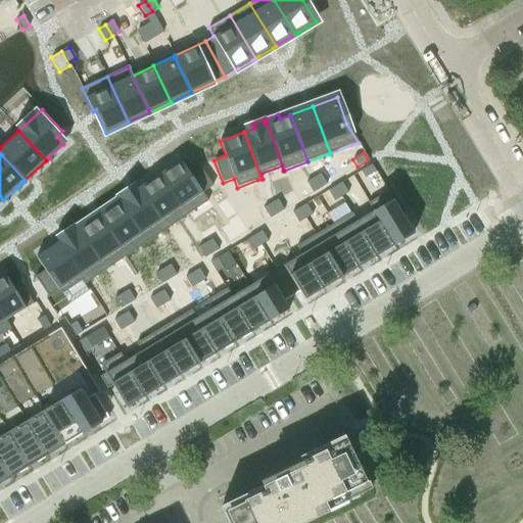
[(180,159),(159,174),(187,216),(208,201),(202,193),(212,186),(199,167),(189,173),(180,159)]
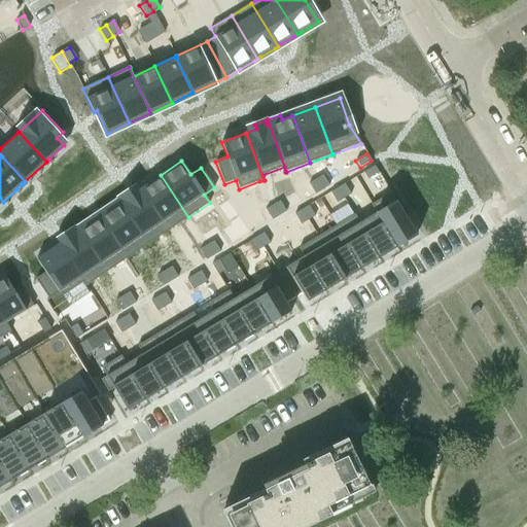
[(375,166),(363,173),(367,180),(379,173),(375,166)]
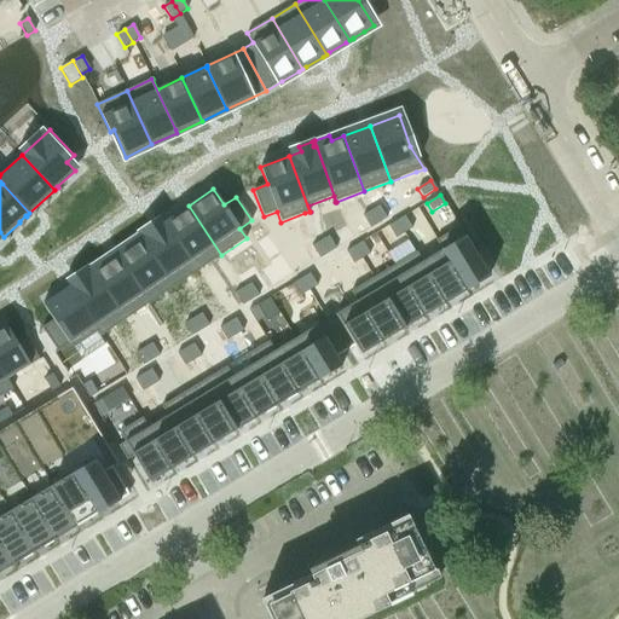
[(189,206),(165,223),(179,244),(197,271),(221,255),(189,206)]
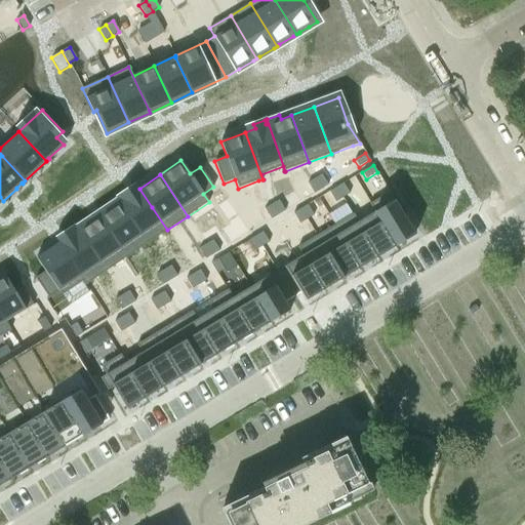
[(321,174),(315,178),(321,190),(328,186),(321,174)]
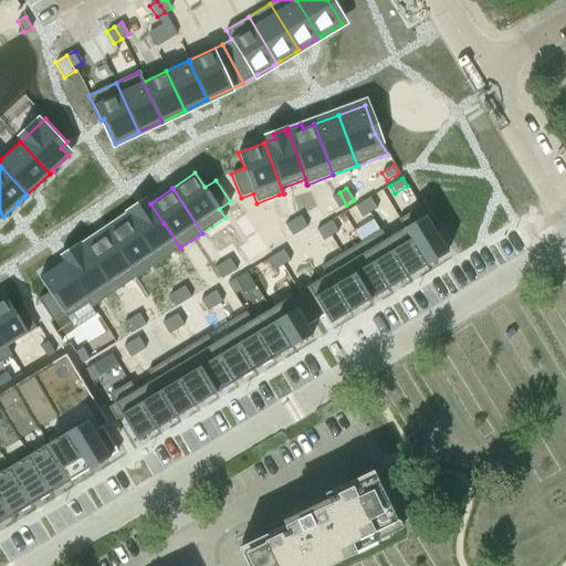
[(339,192),(332,197),(338,209),(346,205),(339,192)]
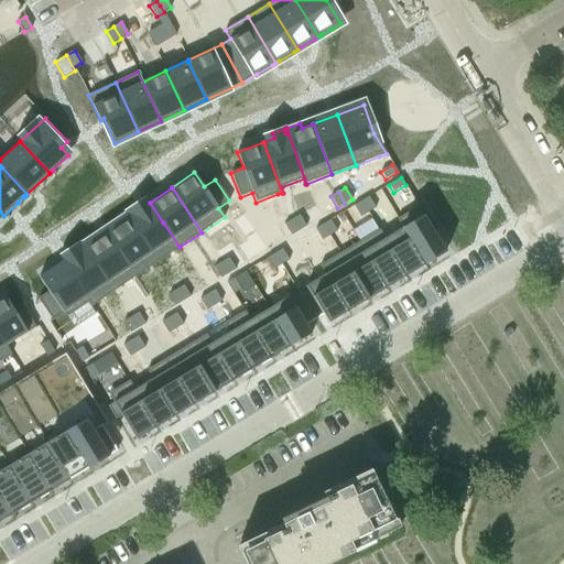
[(368,197),(361,202),(368,213),(376,208),(368,197)]
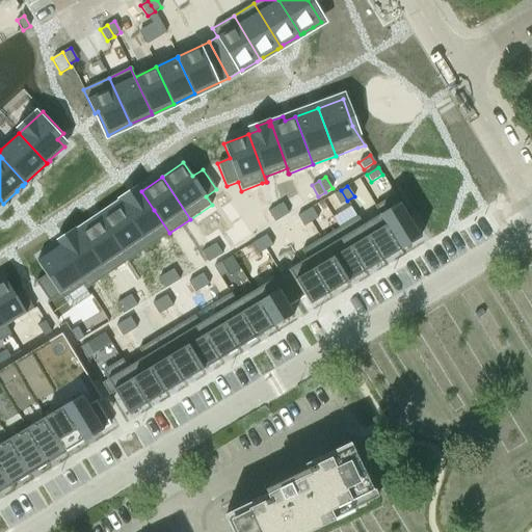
[(341,190),(334,194),(340,205),(347,201),(341,190)]
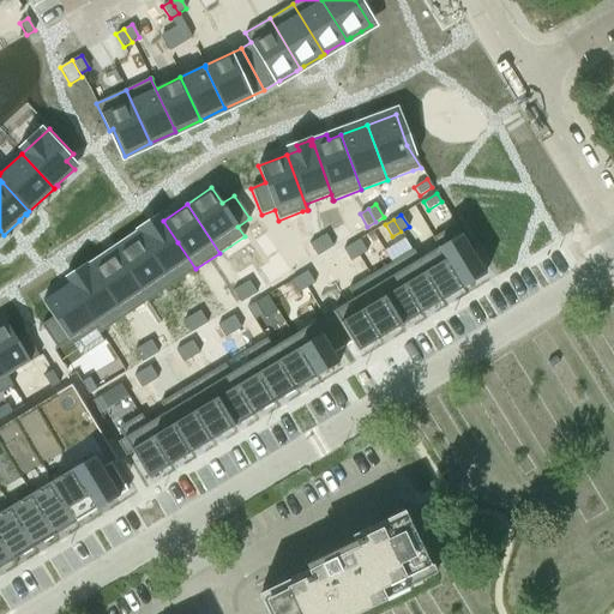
[(150,223),(138,230),(140,235),(139,236),(161,269),(172,286),(196,269),(178,242),(163,221),(152,228),(150,223)]
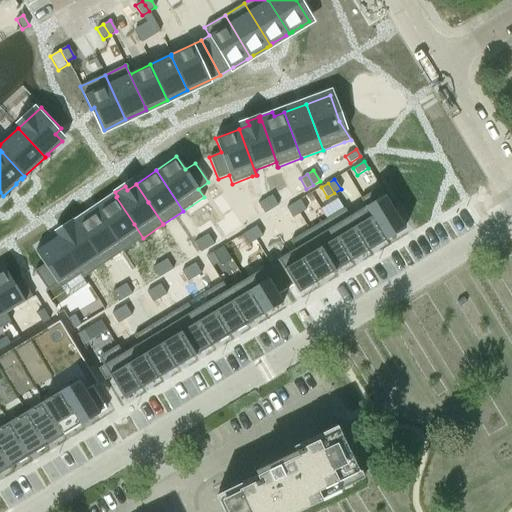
[(380,187),(361,198),(364,203),(387,240),(405,229),(380,187)]
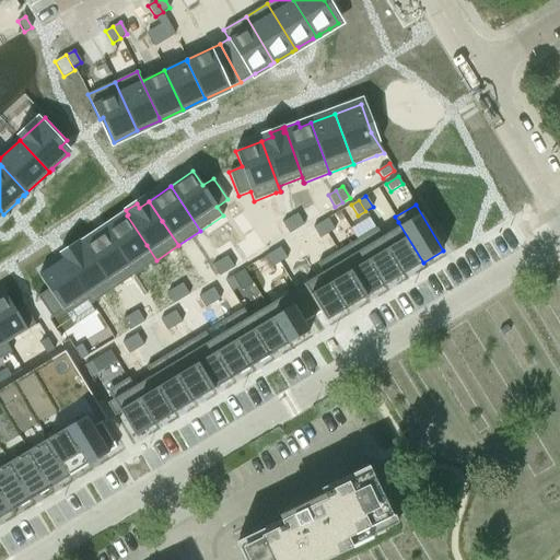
[(106,230),(105,231),(126,261),(135,275),(156,260),(147,245),(127,216),(124,211),(112,220),(115,224),(106,230)]
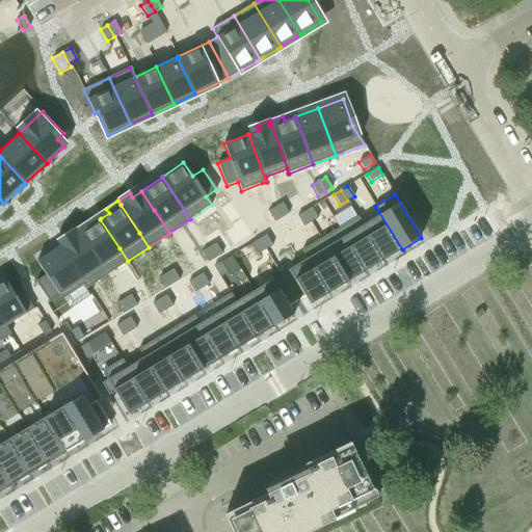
[(283,203),(275,207),(282,218),(289,214),(283,203)]
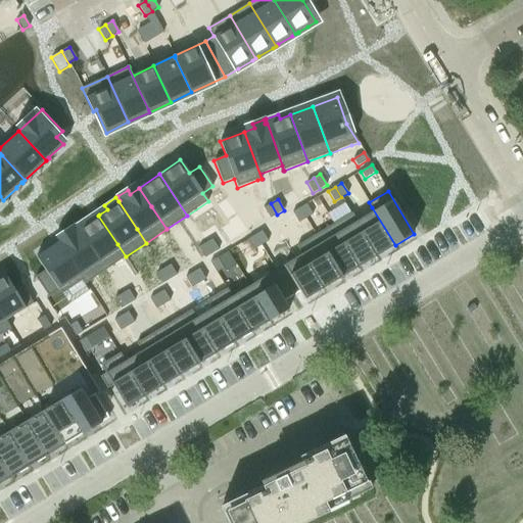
[(351,212),(351,214),(354,219),(377,256),(378,256),(395,245),(372,207),(369,202),(368,203),(373,211),(363,218),(357,222),(351,212)]
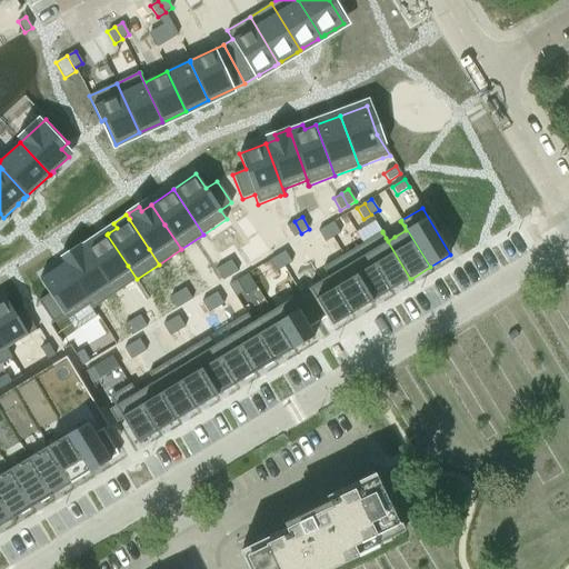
[(295,221),(287,227),(293,238),(301,233),(295,221)]
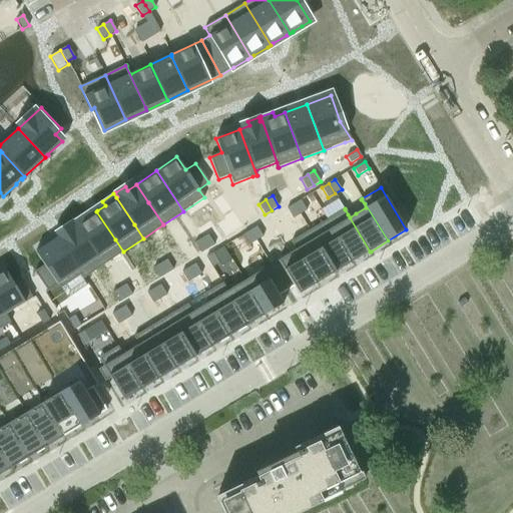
[(301,200),(294,204),(300,214),(307,210),(301,200)]
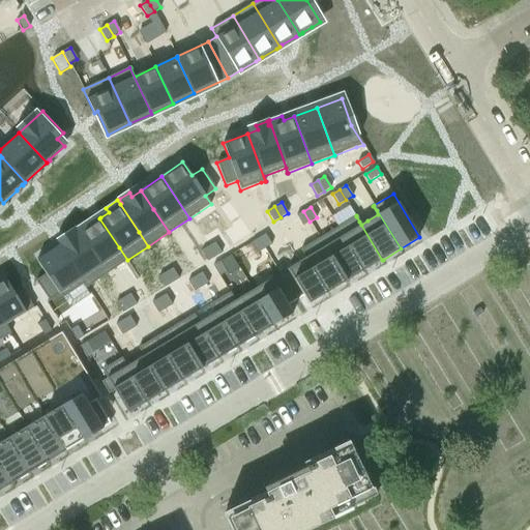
[(303,211),(296,215),(302,226),(310,222),(303,211)]
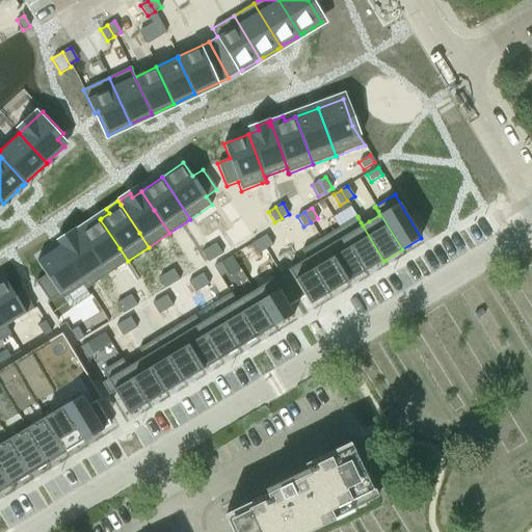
[(357,217),(339,228),(342,233),(366,271),(383,261),(361,222),(357,217)]
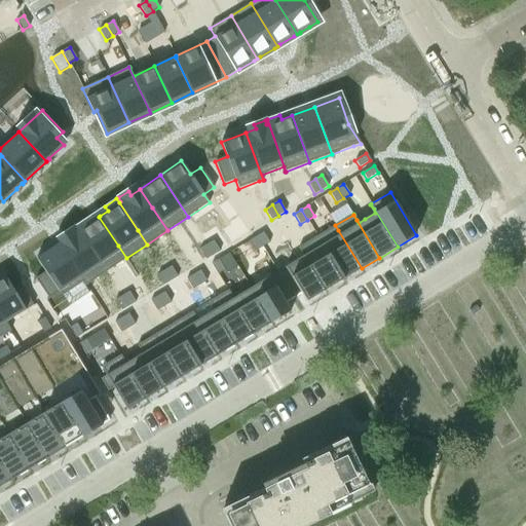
[(99,217),(78,230),(107,272),(126,258),(118,246),(99,217)]
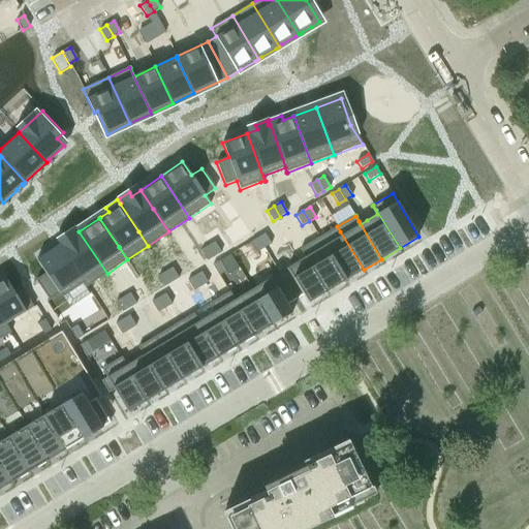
[(337,226),(319,238),(322,243),(345,281),(364,270),(340,231),(337,226)]
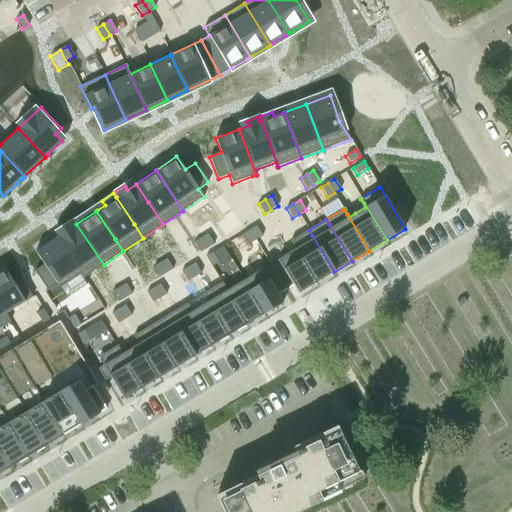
[(65,232),(56,237),(84,278),(104,265),(76,224),(74,225),(72,221),(62,228),(65,232)]
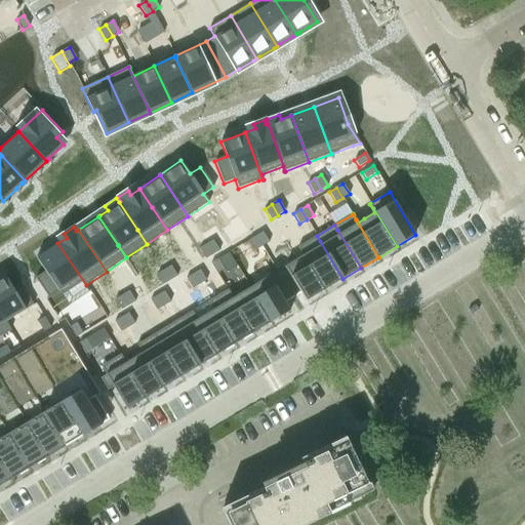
[(263,232),(255,236),(263,247),(269,243),(263,232)]
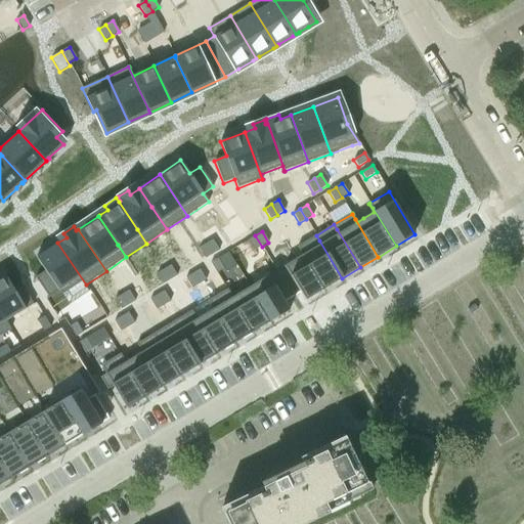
[(255,235),(248,239),(255,251),(262,247),(255,235)]
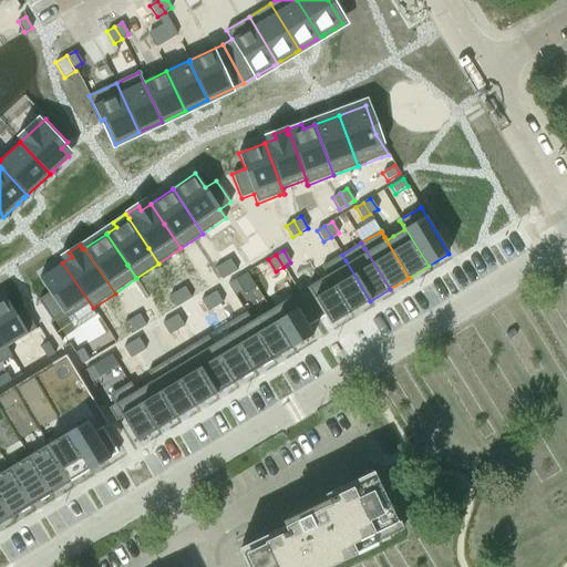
[(342,255),(322,266),(326,272),(351,313),(370,301),(346,260),(342,255)]
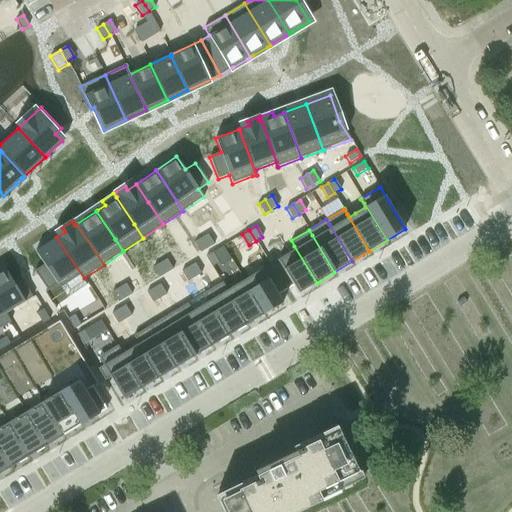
[(208,234),(201,238),(207,249),(214,245),(208,234)]
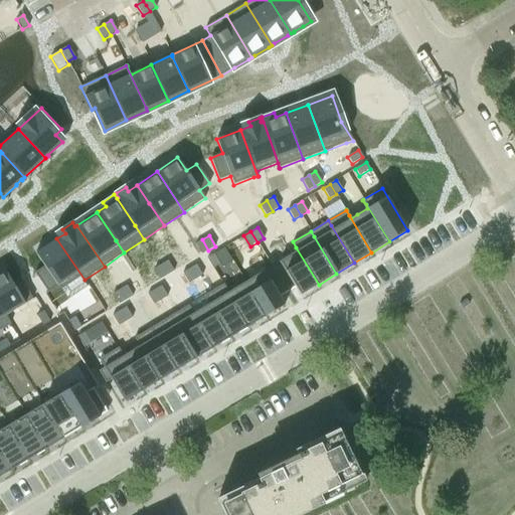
[(44,267),(34,273),(47,293),(57,286),(60,290),(67,300),(88,287),(83,281),(84,280),(56,238),(35,252),(44,267)]
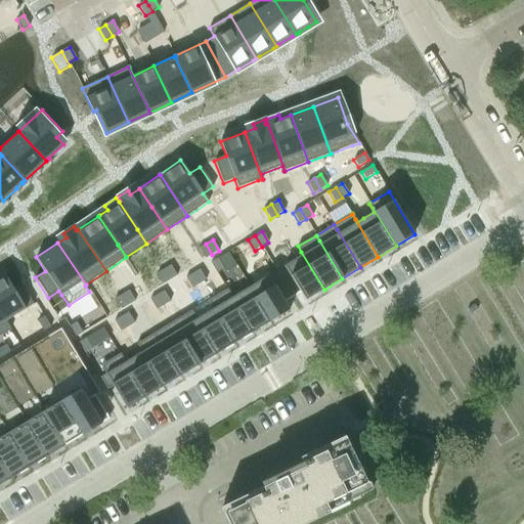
[(206,244),(199,248),(205,259),(212,255),(206,244)]
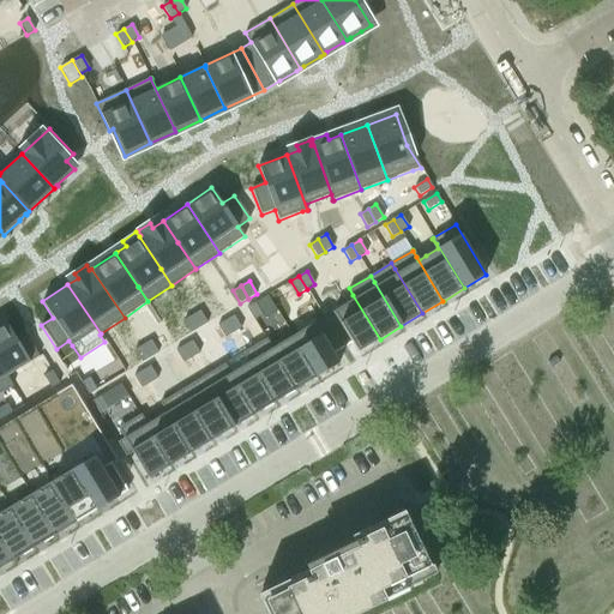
[(354,299),(324,317),(343,349),(353,343),(357,353),(380,339),(353,295),(349,288),(348,289),(354,299)]
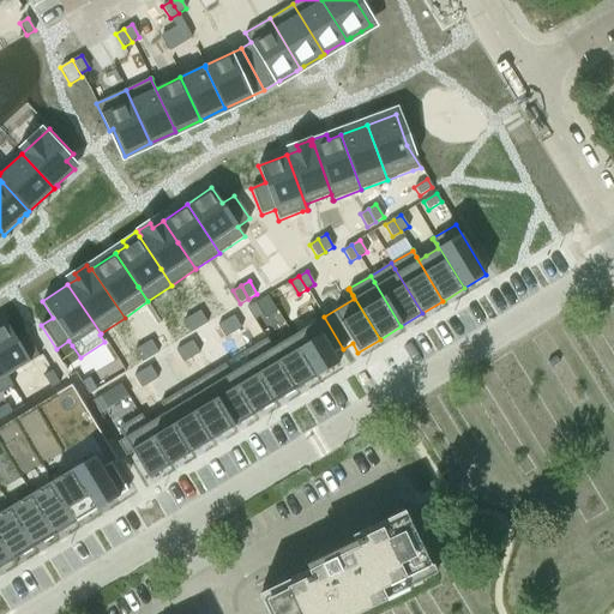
[(256,304),(246,308),(254,320),(263,315),(256,304)]
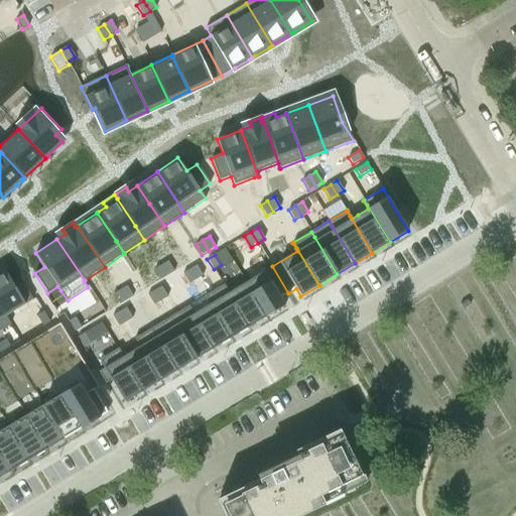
[(168,261),(161,265),(163,268),(167,275),(174,271),(168,261)]
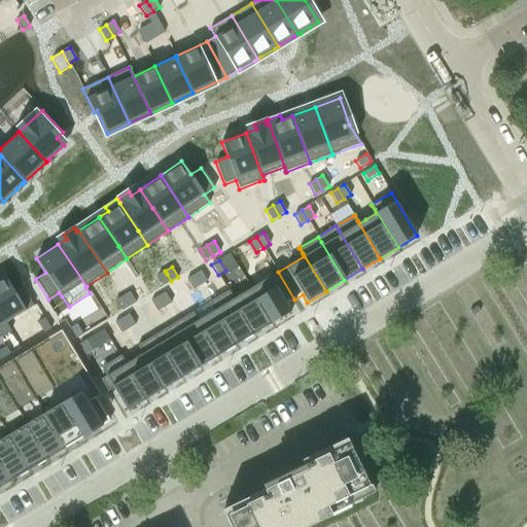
[(165,271),(157,275),(164,286),(171,281),(167,274),(165,271)]
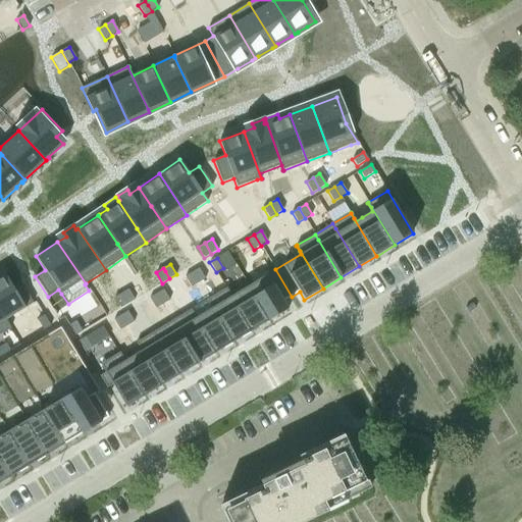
[(199,268),(192,272),(199,283),(205,279),(199,268)]
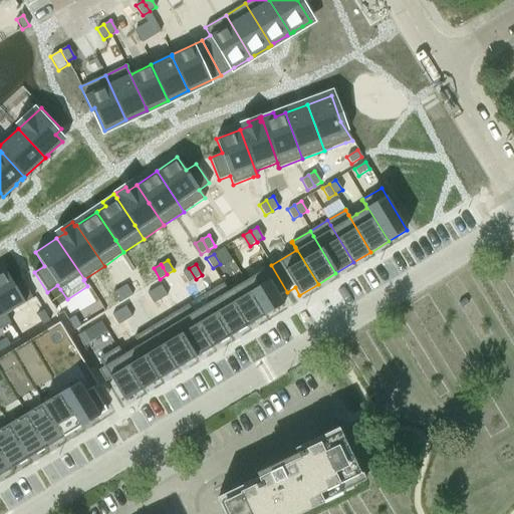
[(264,270),(245,281),(265,315),(284,304),(279,297),(287,292),(271,265),(264,270)]
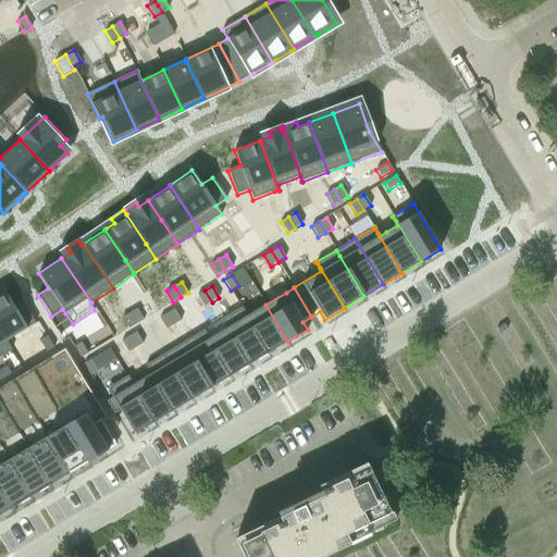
[(205,291),(197,296),(203,307),(212,302),(205,291)]
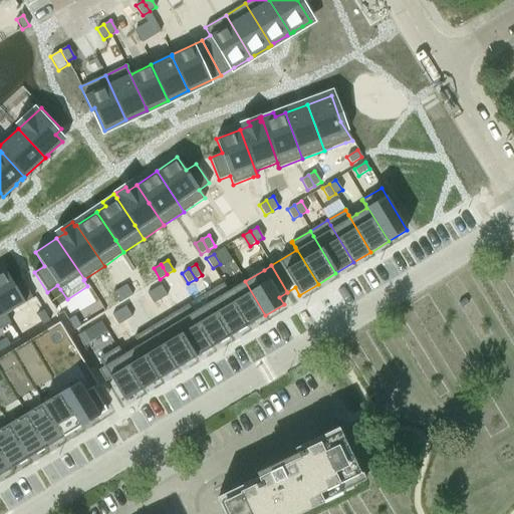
[(5,269),(0,271),(0,307),(10,323),(11,323),(6,315),(32,299),(20,278),(13,283),(5,269)]
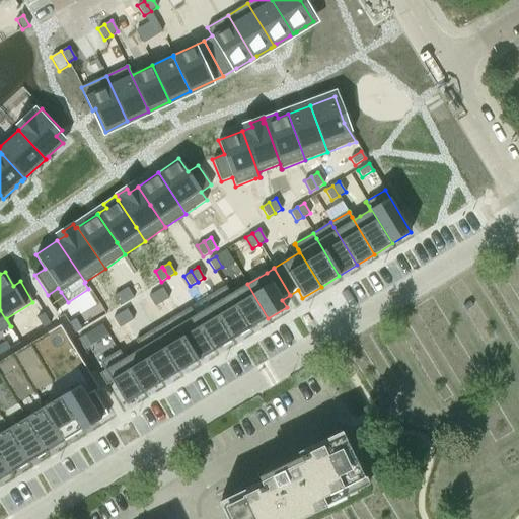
[(225,286),(224,287),(250,329),(268,318),(247,284),(230,295),(225,286)]
